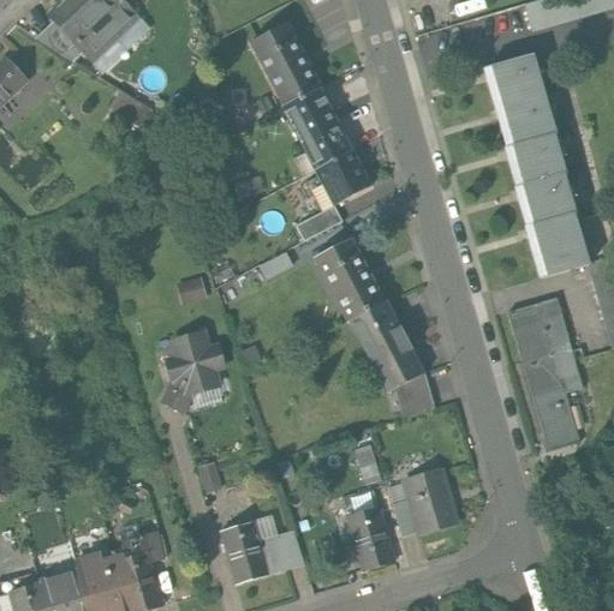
[(87,51),(90,55),(114,34),(82,0),(70,0),(66,4),(65,1),(52,15),(57,19),(87,51)]
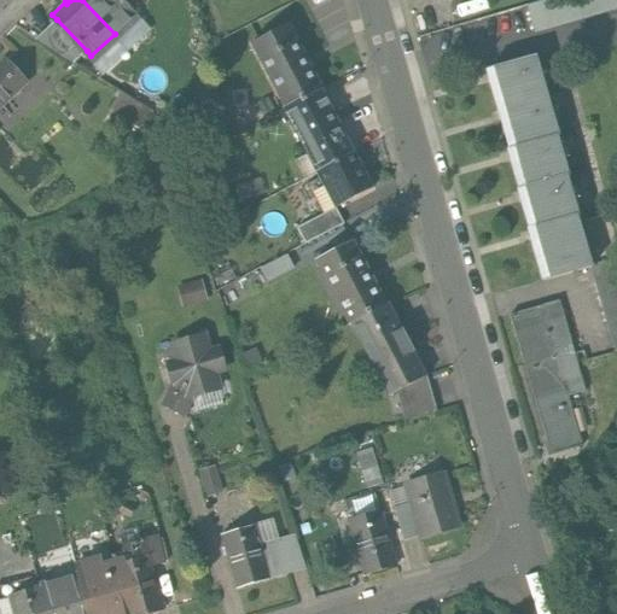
[(82,0),(115,34),(137,12),(124,0),(82,0)]
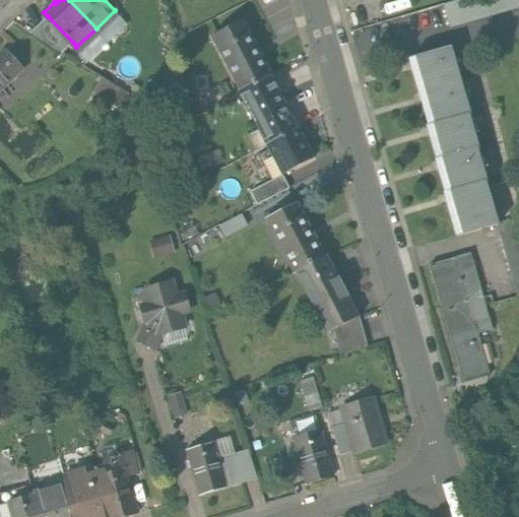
[(63,52),(73,43),(48,16),(30,31),(63,52)]
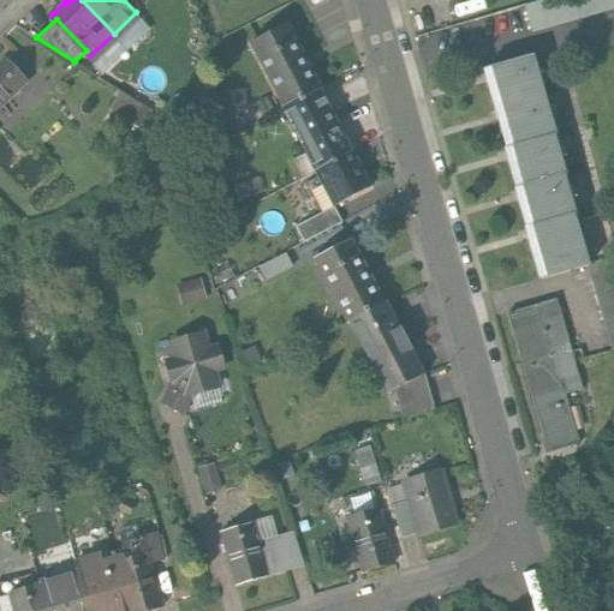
[(252,42),(285,105),(320,88),(321,87),(287,24),(252,42)]
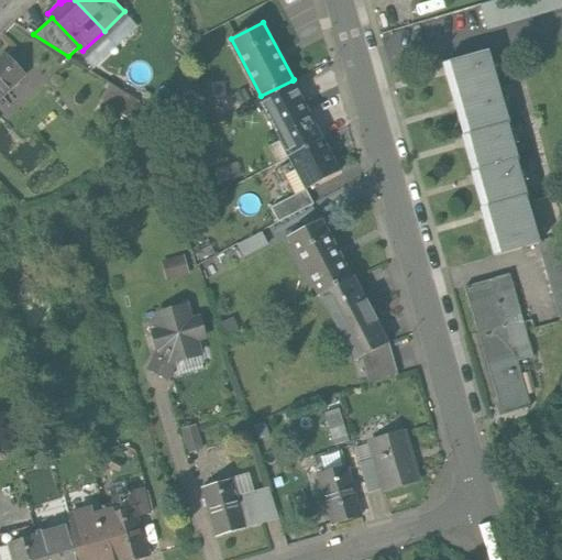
[(484,207),(497,253),(539,241),(539,240),(527,195),(528,195),(518,158),(508,122),(509,121),(488,50),(447,62),(467,133),(465,133),(476,169),(475,169),(485,206),(484,207)]
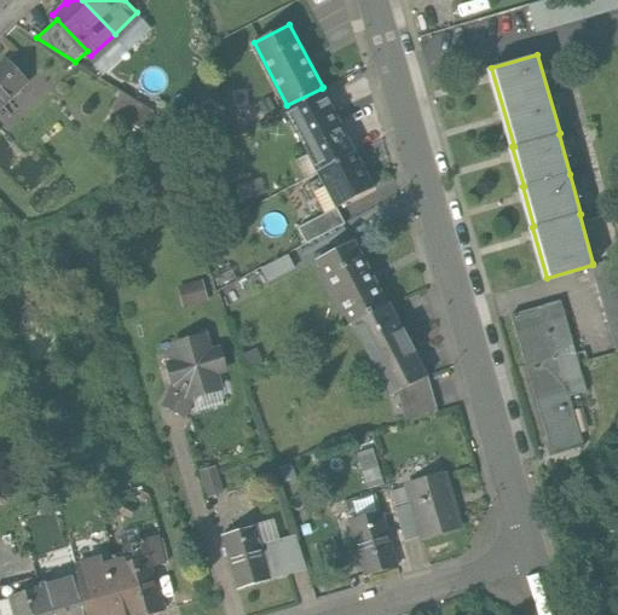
[(0,105),(29,80),(7,57),(0,63),(0,105)]
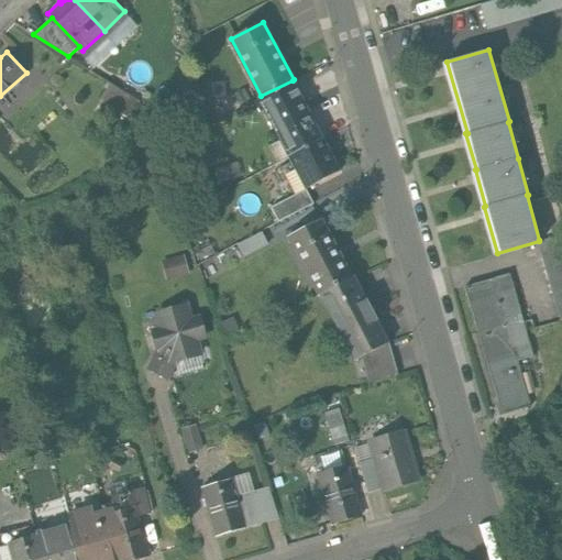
[(46,55),(39,63),(48,75),(57,66),(46,55)]
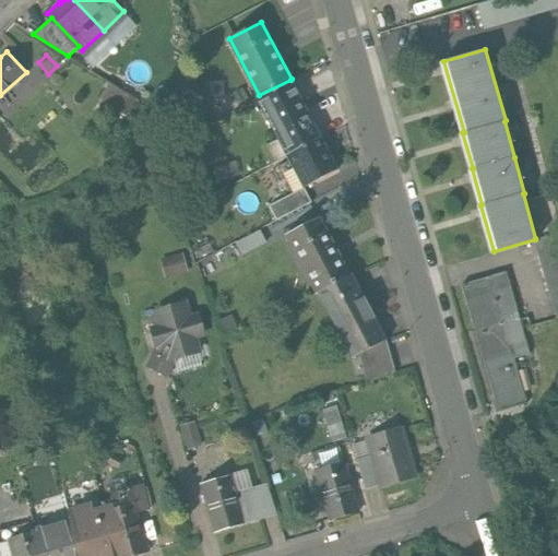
[(258,96),(288,153),(320,137),(291,80),(259,95),(258,96)]
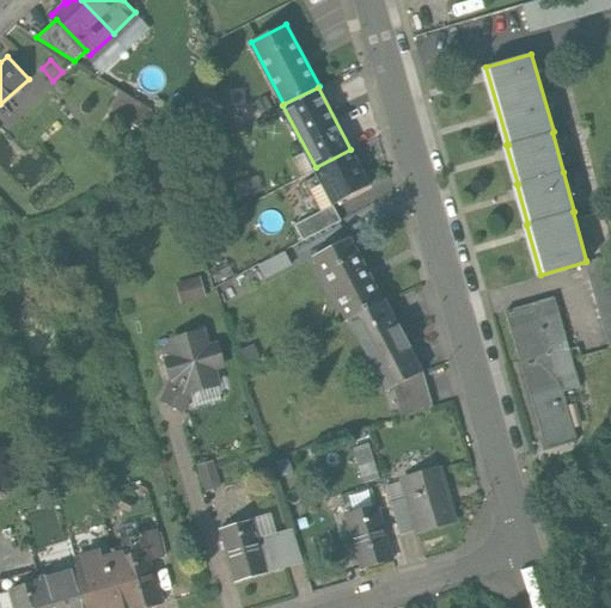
[(118,88),(109,103),(138,121),(147,105),(118,88)]
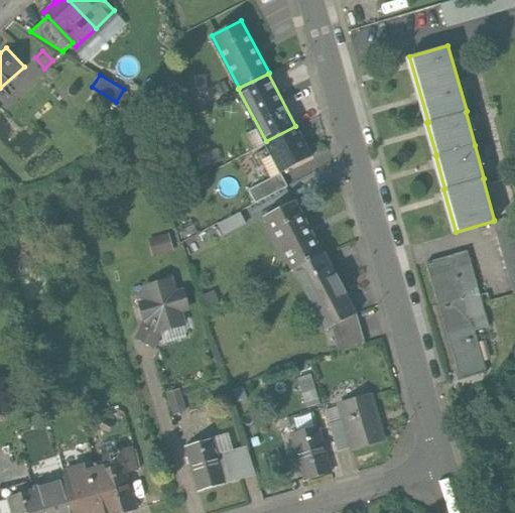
[(266,141),(281,171),(311,155),(295,126),(266,141)]
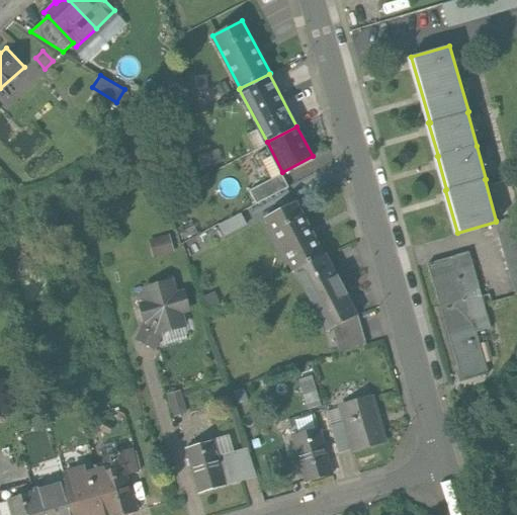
[(289,185),(282,172),(250,189),(257,203),(289,185)]
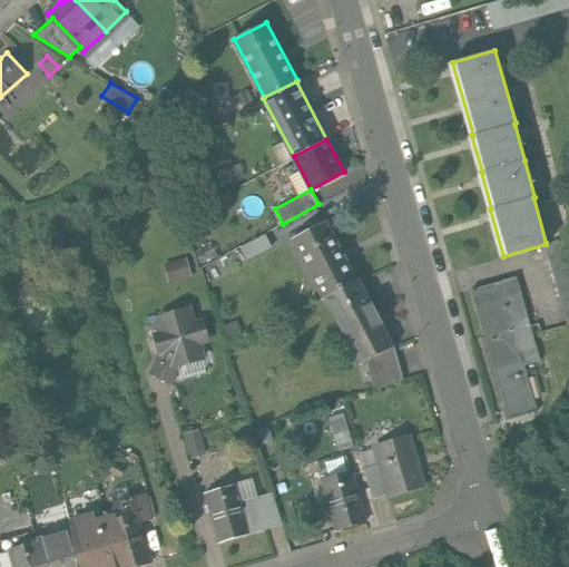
[(293,238),(324,296),(325,295),(356,280),(325,221),(293,238)]
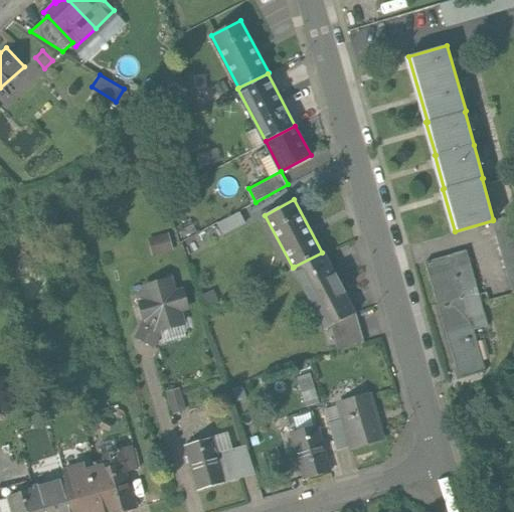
[(493,219),(493,220),(513,292),(513,212),(493,219)]
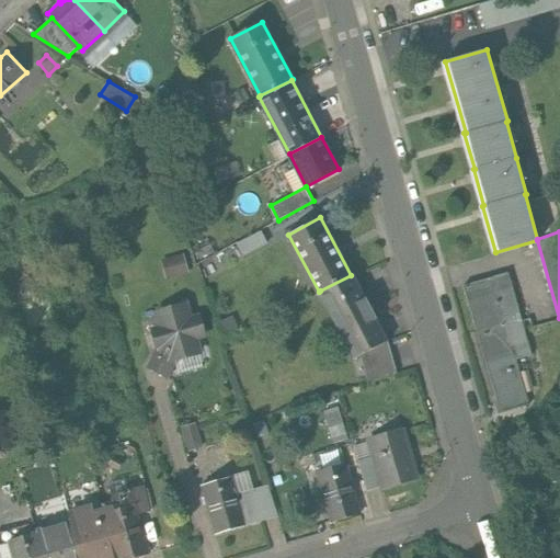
[(189,249),(167,255),(171,272),(193,265),(189,249)]
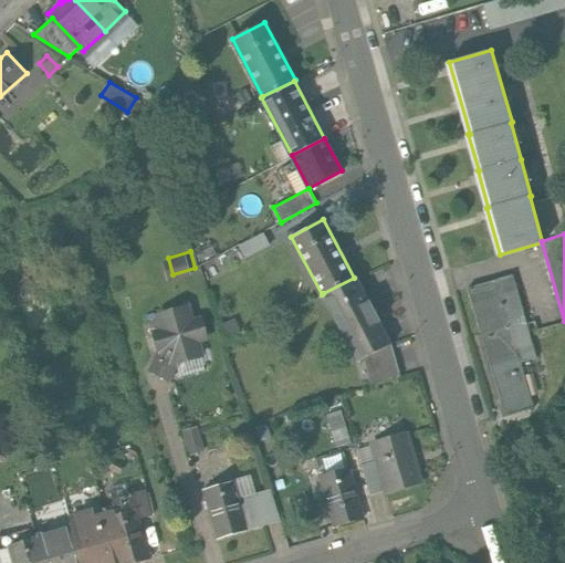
[(526,320),(512,273),(469,287),(482,332),(526,320)]
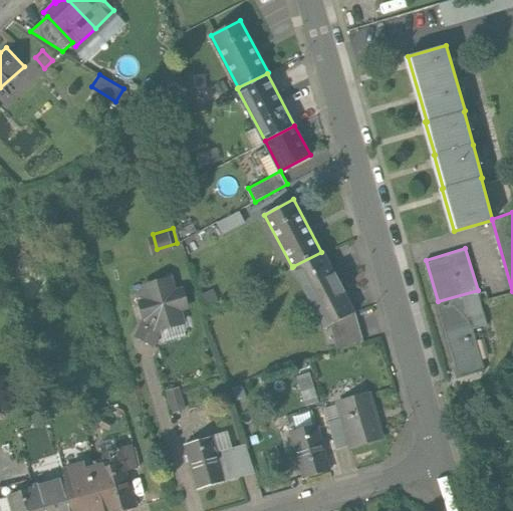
[(293,266),(325,326),(346,315),(354,310),(323,251),(321,252),(293,266)]
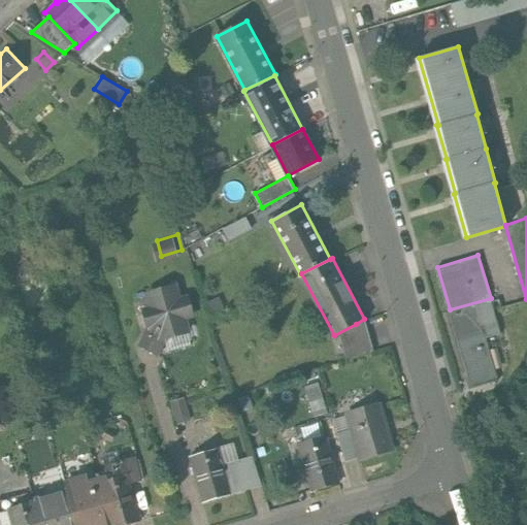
[(149,327),(140,343),(158,353),(166,336),(188,330),(184,317),(192,315),(187,297),(178,299),(174,286),(149,293),(153,306),(143,309),(149,327)]
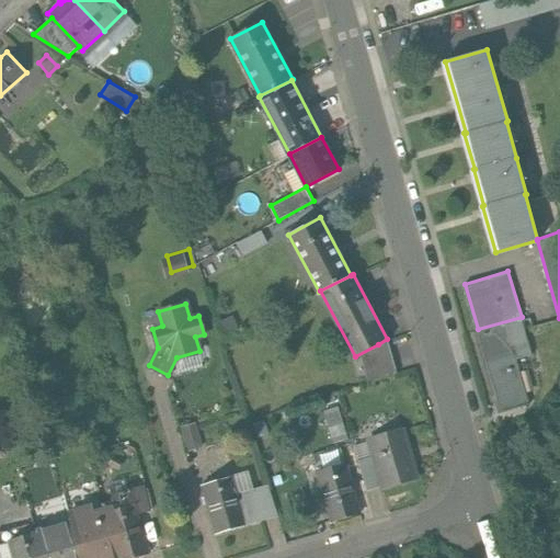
[(478,329),(502,410),(528,402),(515,356),(532,352),(522,317),(478,329)]
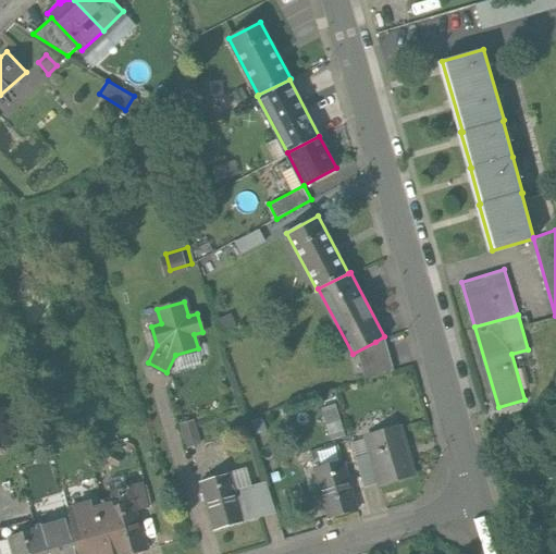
[(375,342),(378,345),(363,353),(370,376),(394,368),(385,335),(384,336),(375,342)]
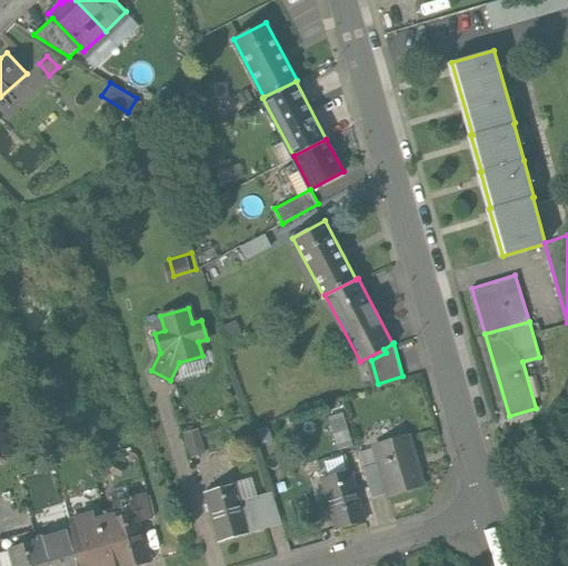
[(339,449),(352,445),(342,411),(329,415),(339,449)]
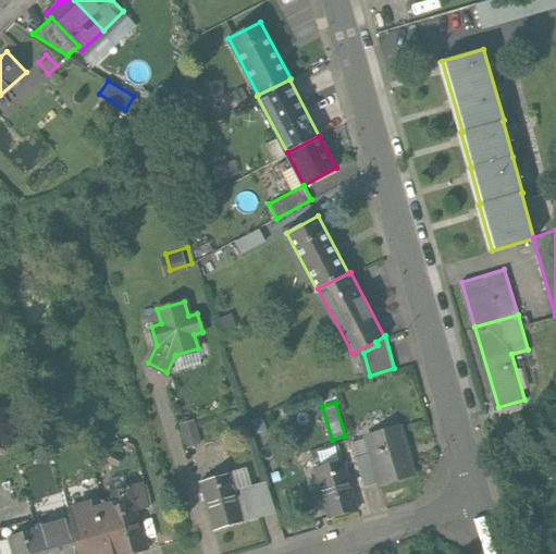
[(178,423),(186,446),(200,442),(194,419),(178,423)]
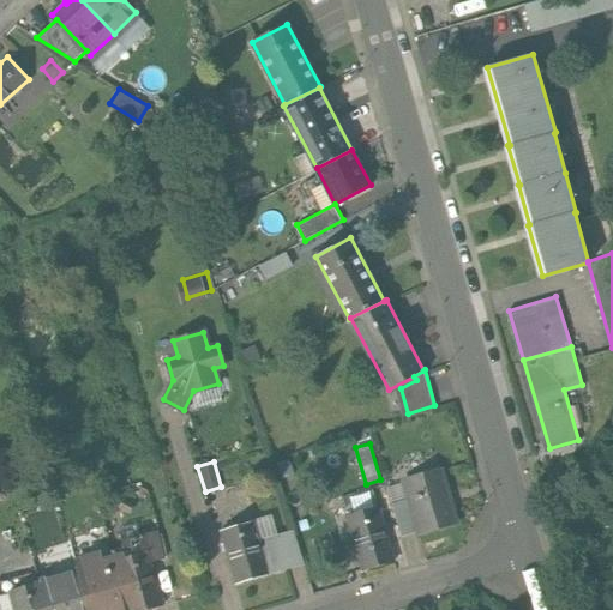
[(419,530),(420,532),(457,520),(442,470),(404,481),(409,497),(419,530)]
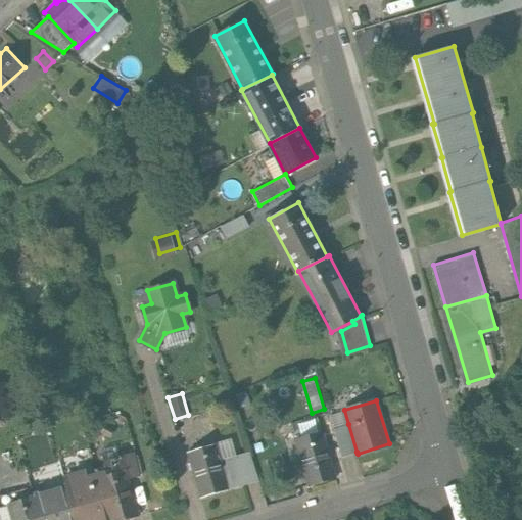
[(357,452),(348,424),(334,429),(342,456),(357,452)]
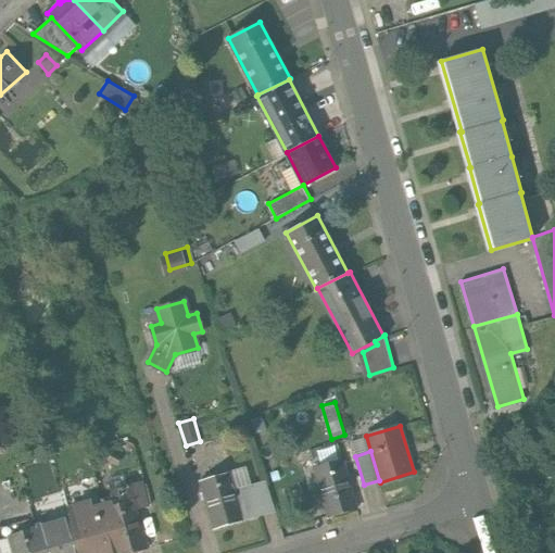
[(315,467),(329,515),(357,506),(343,459),(315,467)]
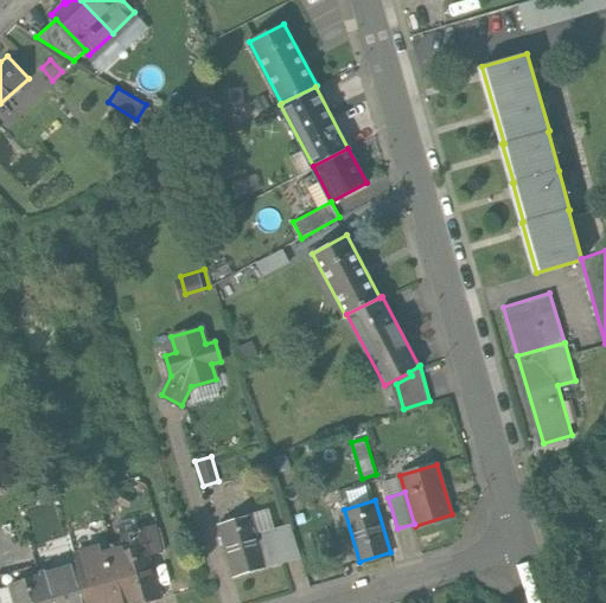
[(219,523),(234,575),(265,566),(265,565),(284,559),(274,530),(256,534),(250,514),(219,523)]
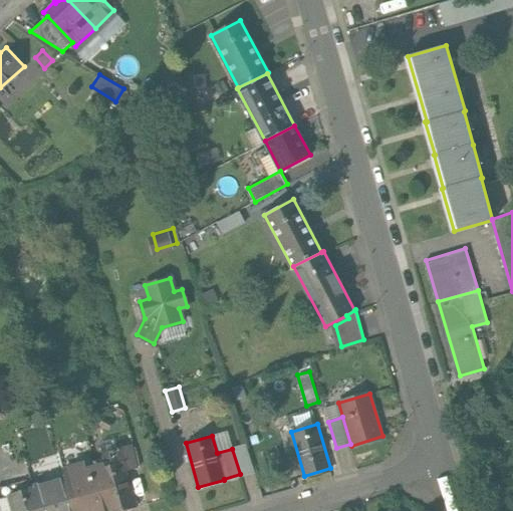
[(117,447),(117,449),(121,462),(123,462),(125,469),(138,465),(132,444),(117,447)]
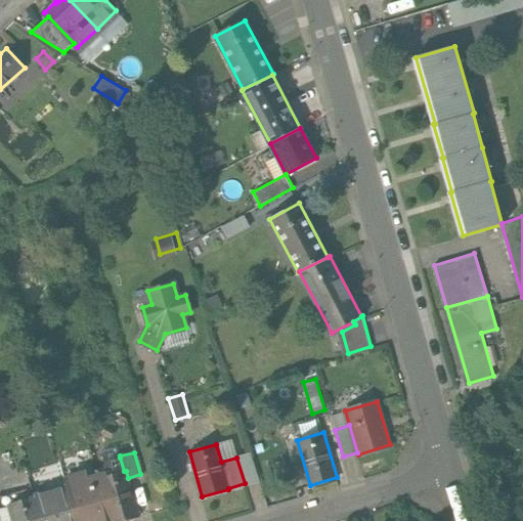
[(236,458),(245,483),(259,479),(251,453),(236,458)]
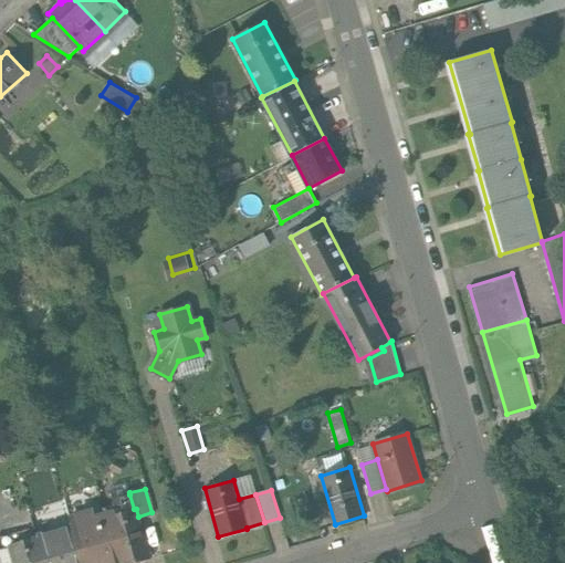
[(107,517),(119,562),(131,562),(150,558),(138,517),(136,509),(134,509),(129,494),(112,500),(114,506),(107,507),(104,508),(106,517),(107,517)]
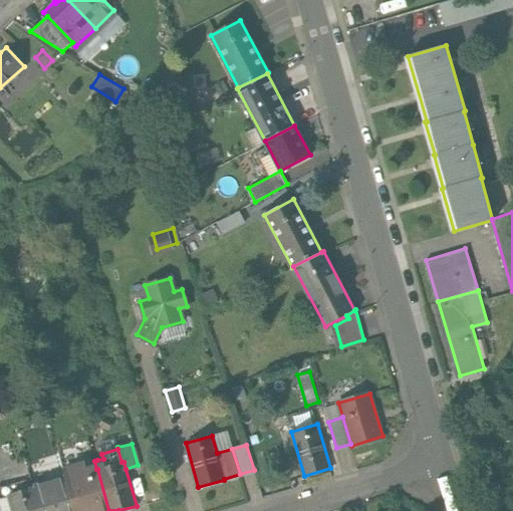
[(65,477),(74,510),(108,510),(97,469),(96,469),(86,472),(84,463),(63,469),(65,477)]
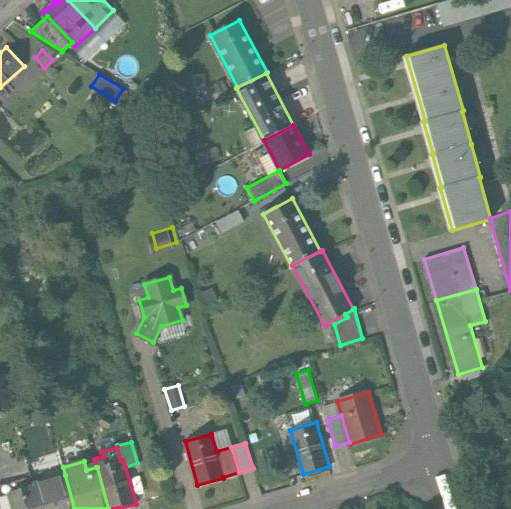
[(41,508),(74,508),(65,475),(34,484),(34,485),(41,508)]
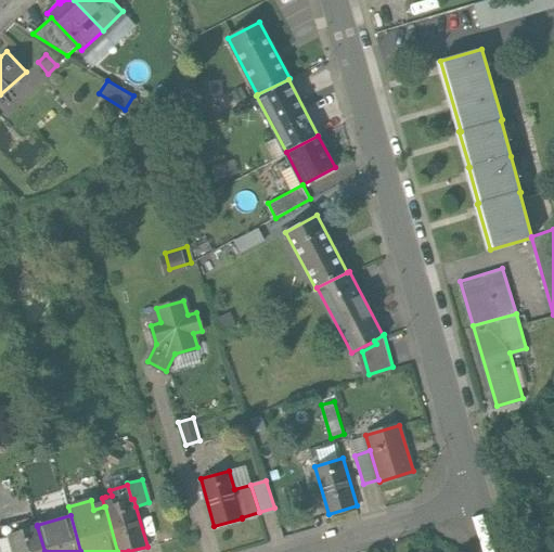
[(14,551),(44,551),(37,526),(9,535),(14,551)]
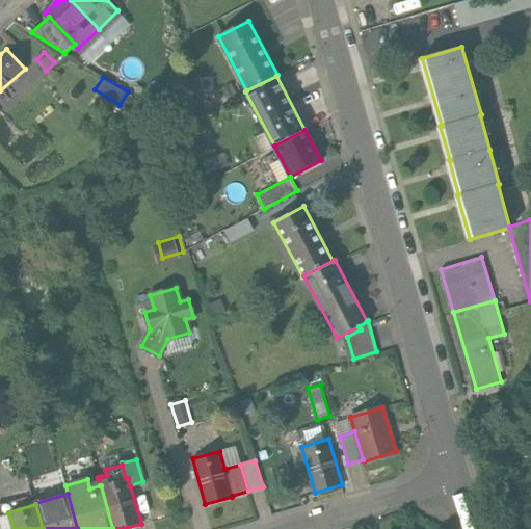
[(14,528),(8,512),(0,514),(0,522),(1,528),(14,528)]
